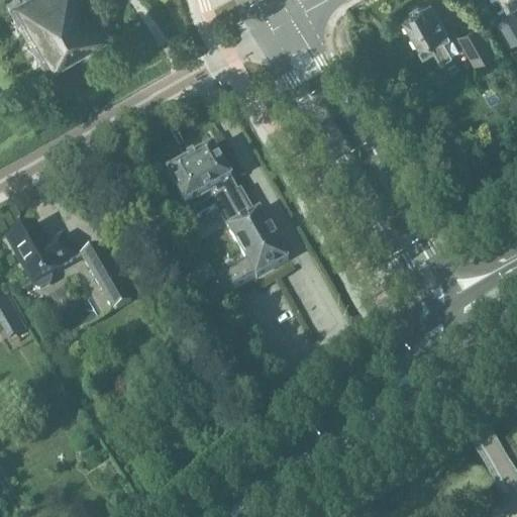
[(1,0),(4,4),(6,3),(10,9),(24,0),(1,0)]
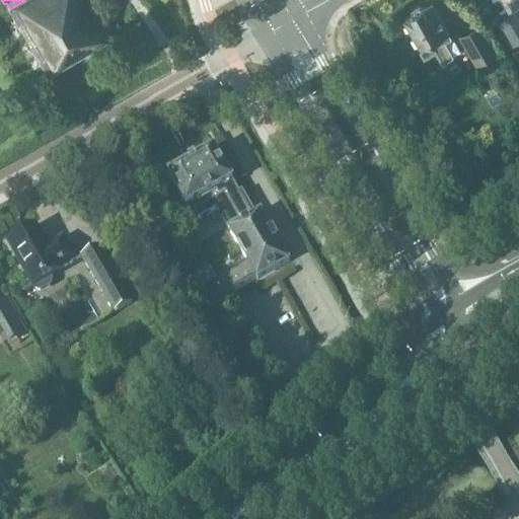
[(28,0),(11,10),(49,75),(109,41),(85,0),(28,0)]
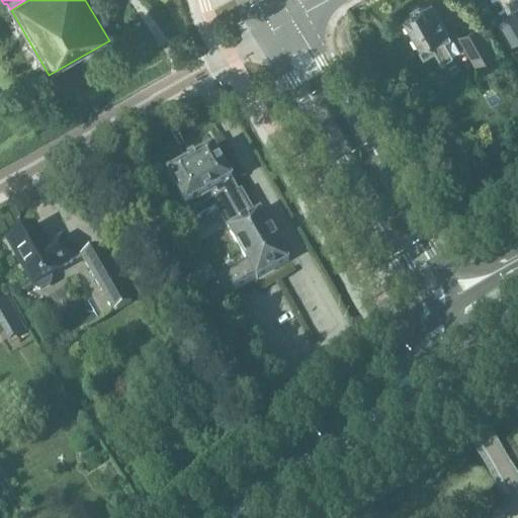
[(517,0),(500,0),(509,14),(517,8),(517,0)]
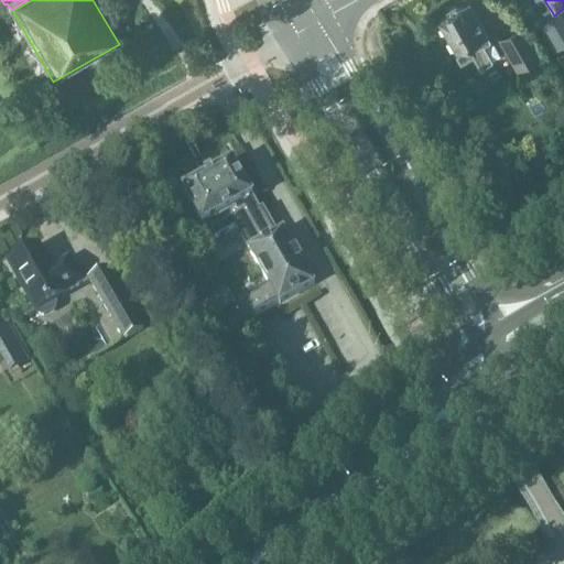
[(440,22),(463,62),(474,55),(481,68),(494,62),(485,45),(491,41),(470,4),(462,9),(458,8),(458,7),(449,12),(449,13),(448,17),(440,22)]
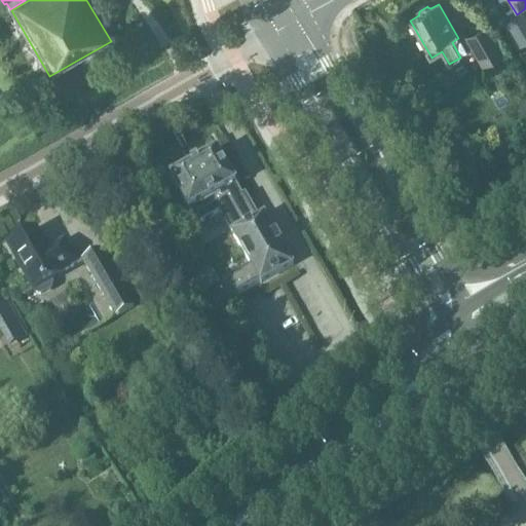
[(508,24),(514,34),(521,46),(525,43),(525,15),(525,14),(508,24)]
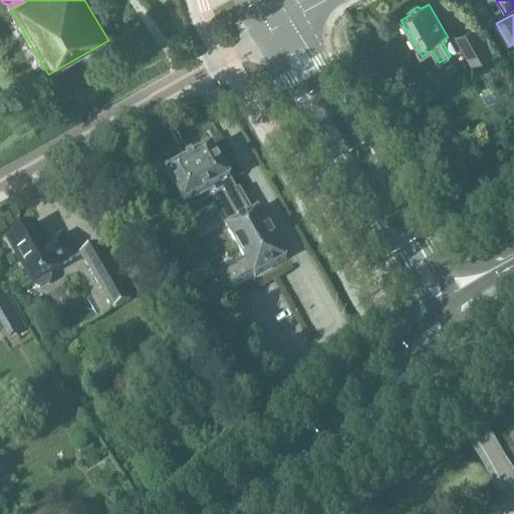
[(478,27),(467,33),(457,39),(472,66),(494,54),(478,27)]
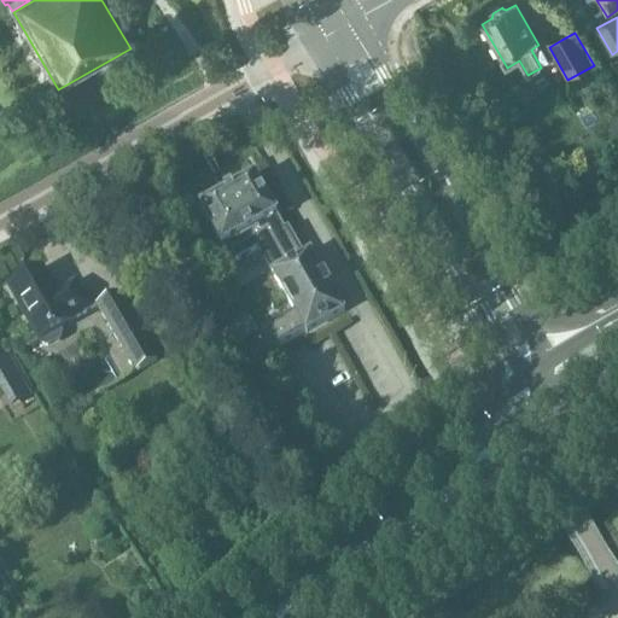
[(273,274),(303,257),(289,231),(285,233),(277,217),(278,217),(277,215),(257,181),(257,180),(256,179),(255,180),(232,192),(234,194),(226,199),(225,197),(203,209),(200,210),(202,211),(222,246),(221,246),(222,249),(225,248),(233,262),(233,264),(235,263),(258,250),(273,274)]
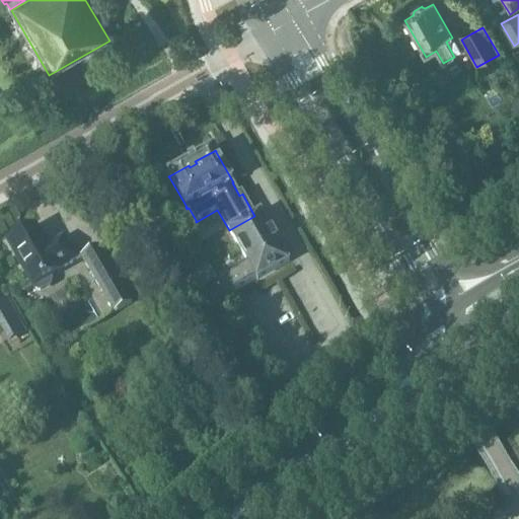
[(178,206),(170,211),(174,219),(183,215),(178,206)]
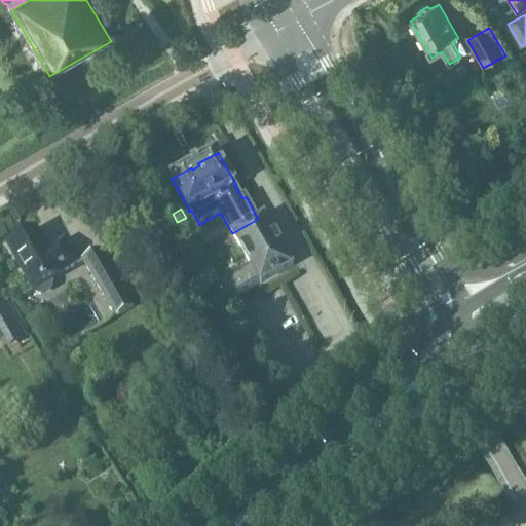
[(258,219),(232,233),(232,234),(233,235),(252,268),(220,286),(228,301),(260,283),(261,285),(262,284),(292,266),(292,267),(294,266),(293,264),(283,246),(284,246),(283,245),(279,246),(275,237),(277,236),(277,234),(276,235),(265,217),(266,217),(265,215),(263,216),(258,219)]
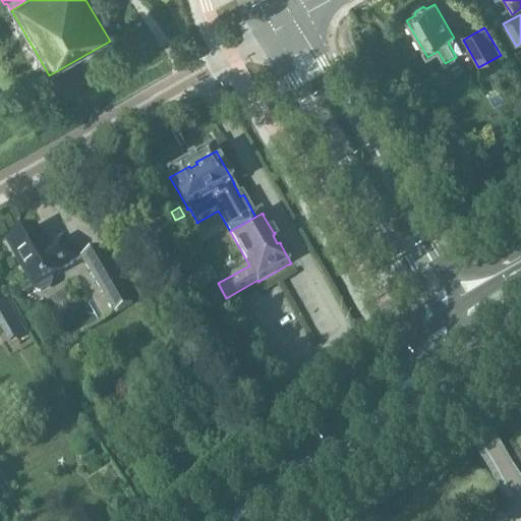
[(7,243),(33,289),(35,288),(37,291),(40,292),(50,287),(51,283),(50,280),(62,274),(61,271),(76,263),(64,240),(48,248),(37,227),(7,243)]
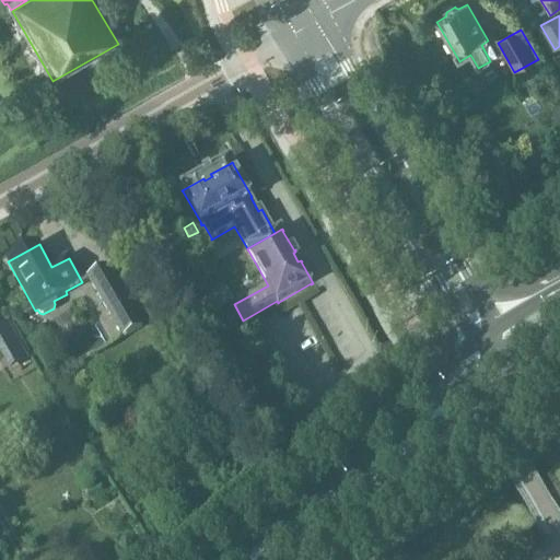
[(107,267),(88,278),(123,339),(142,328),(107,267)]
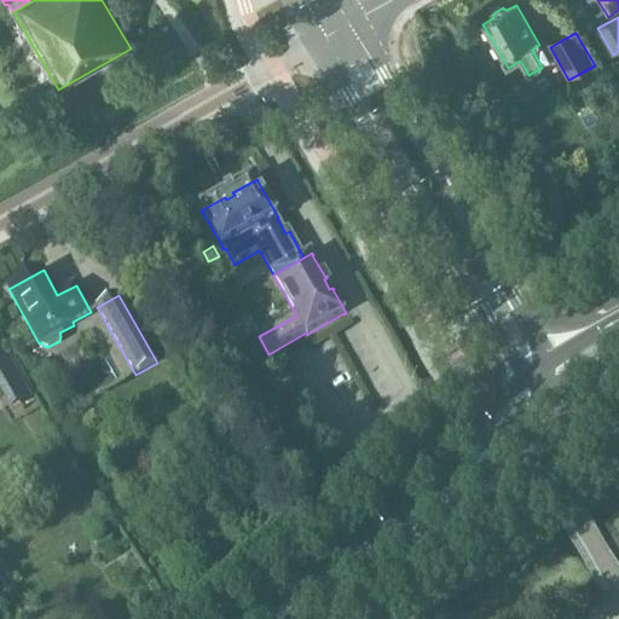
[(9,359),(0,364),(0,365),(23,408),(33,403),(9,359)]
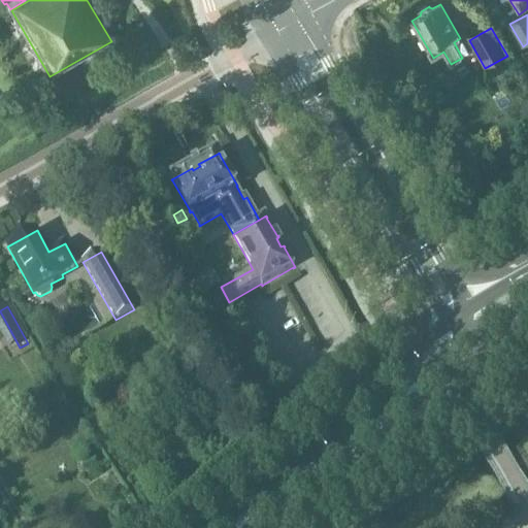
[(96,459),(83,459),(83,473),(96,473),(96,459)]
